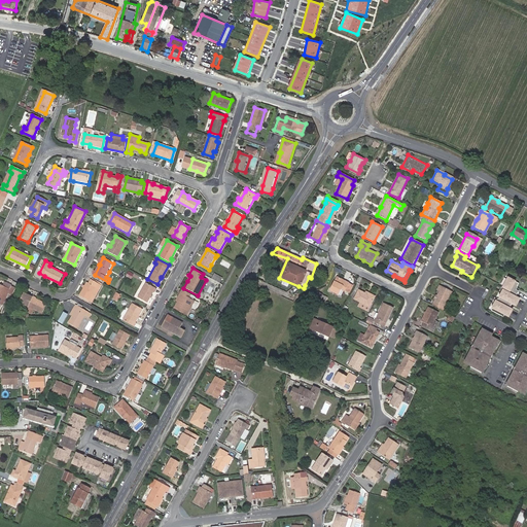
[(223,278),(215,274),(213,279),(220,283),(223,278)]
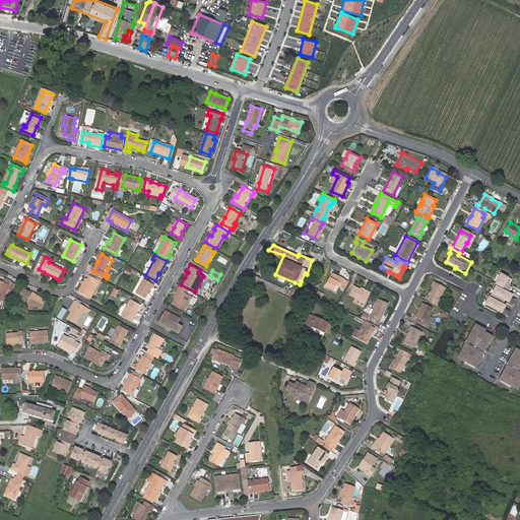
[(324,287),(326,288),(333,291),(338,282),(341,284),(344,279),(332,273),(324,287)]
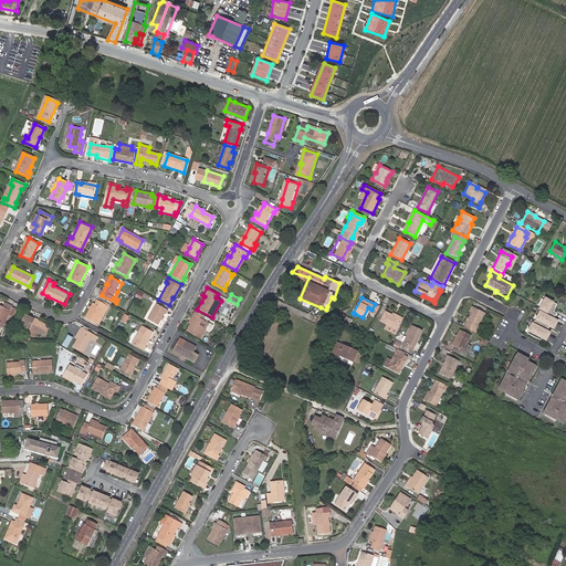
[(557,303),(546,297),(541,307),(542,308),(535,321),(534,320),(527,332),(540,338),(541,336),(546,338),(551,332),(545,328),(546,326),(547,327),(548,325),(554,327),(557,320),(553,317),(554,315),(555,315),(557,312),(552,308),(553,307),(554,308),(557,303)]
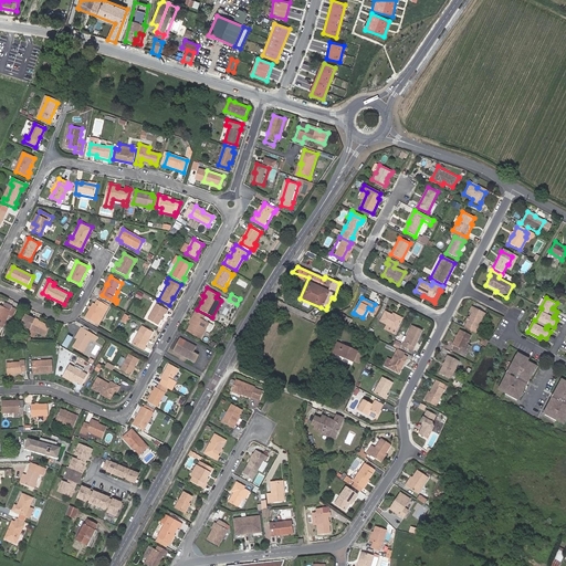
[(100,326),(109,307),(98,301),(95,306),(94,306),(86,320),(100,326)]
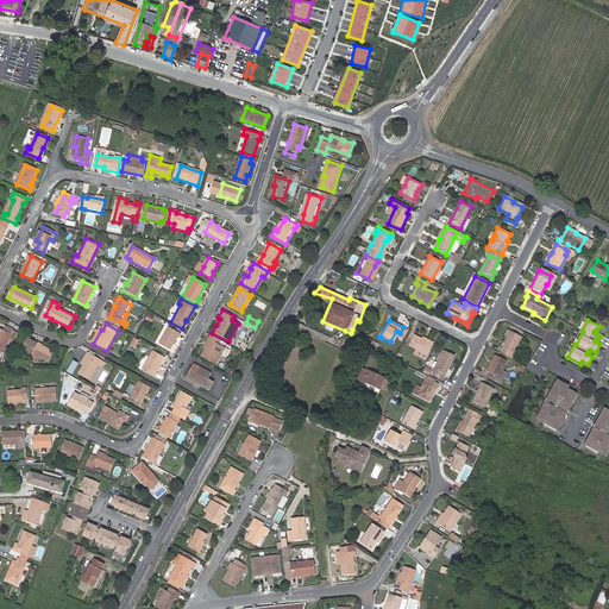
[(17,332),(12,330),(10,334),(0,328),(0,351),(2,352),(8,339),(13,340),(17,332)]
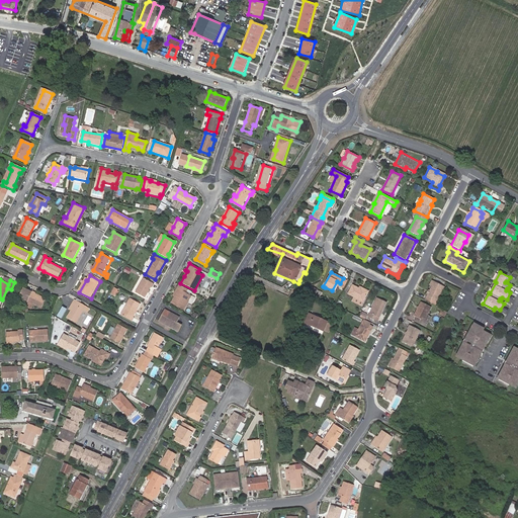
[(145,279),(137,293),(145,298),(150,288),(152,289),(154,284),(145,279)]
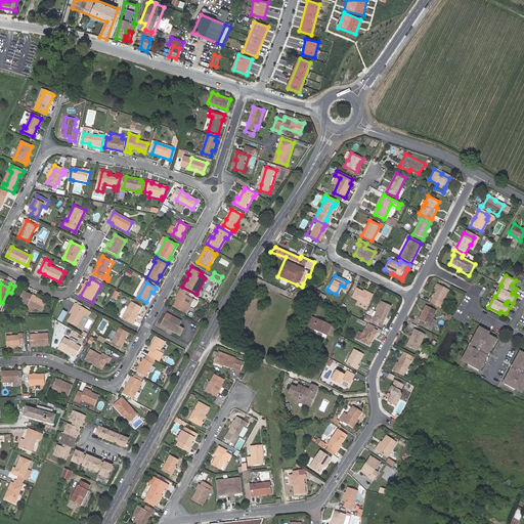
[(439,311),(449,292),(436,285),(433,290),(436,291),(434,295),(432,299),(430,302),(433,304),(432,307),(439,311)]
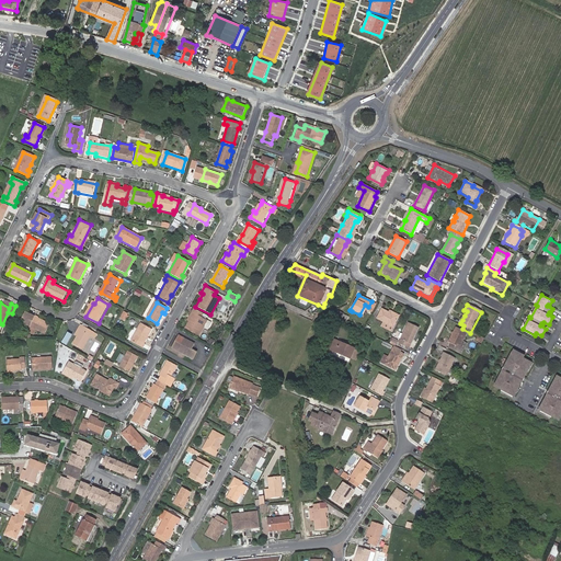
[(205,313),(195,308),(194,312),(195,313),(191,321),(187,328),(199,335),(208,320),(203,318),(205,313)]
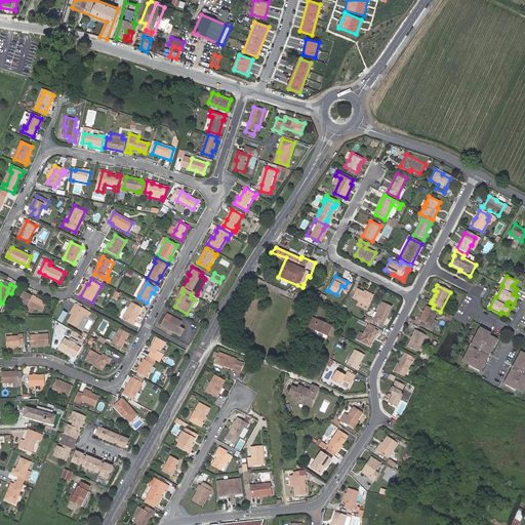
[(357,301),(366,307),(372,295),(363,290),(362,291),(355,288),(351,298),(357,301)]
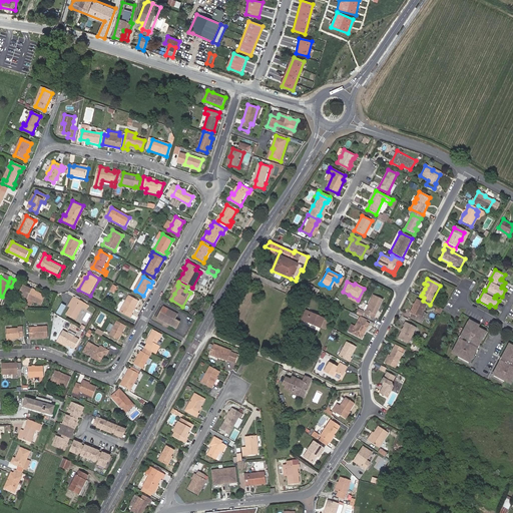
[(27,298),(31,290),(24,287),(19,295),(27,298)]
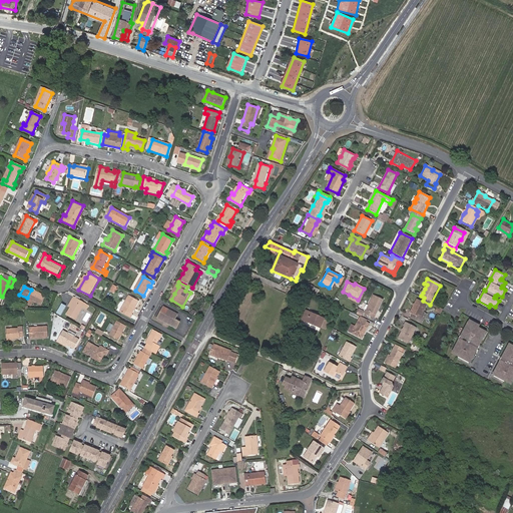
[(44,296),(31,290),(27,298),(40,304),(44,296)]
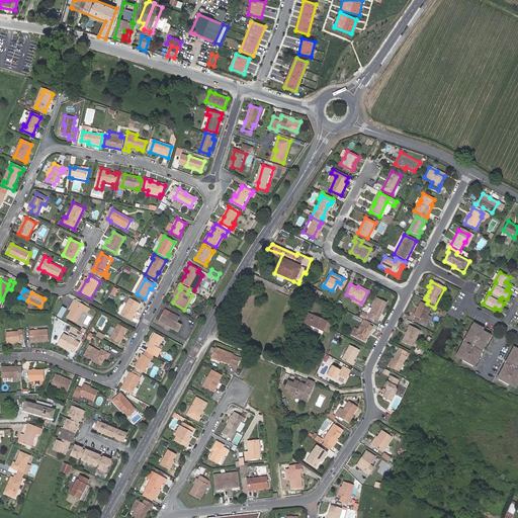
[(361,303),(352,297),(350,301),(359,307),(361,303)]
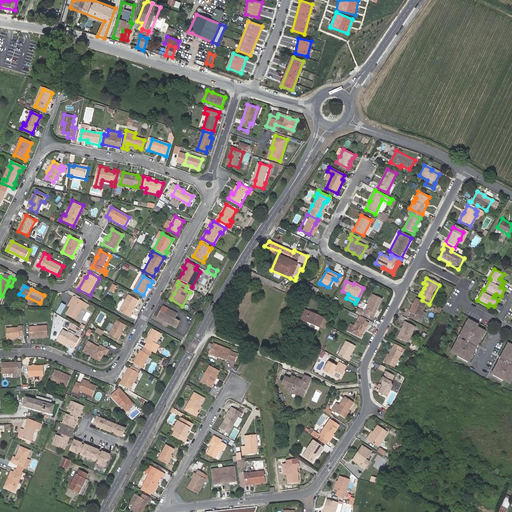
[(382,299),(372,294),(365,309),(363,308),(362,313),(372,317),(374,313),(375,314),(382,299)]
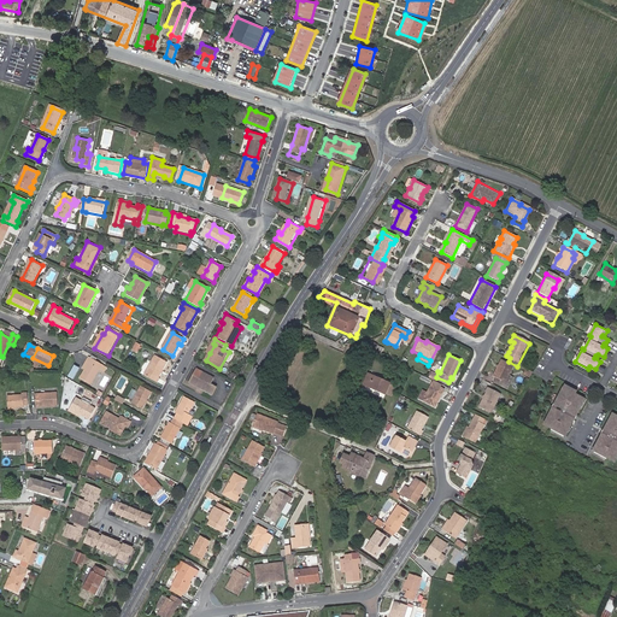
[(89,357),(87,362),(90,364),(86,371),(82,378),(92,383),(99,371),(103,372),(106,366),(89,357)]
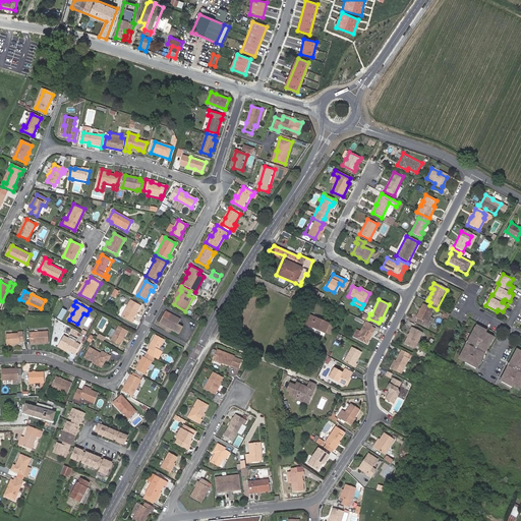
[(132,302),(123,317),(133,324),(136,320),(134,319),(141,307),(132,302)]
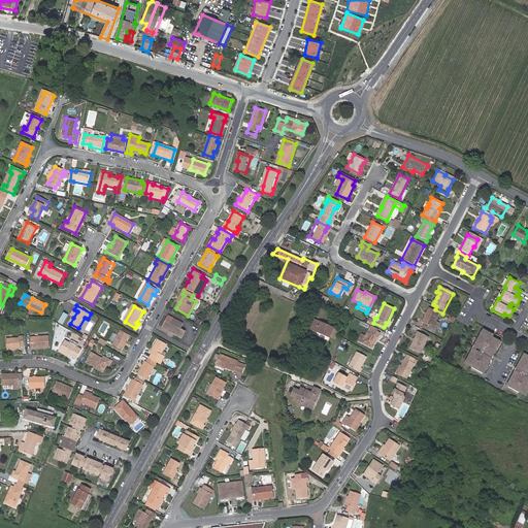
[(439,316),(428,309),(425,315),(424,317),(421,323),(424,324),(430,327),(432,329),(435,322),(439,316)]
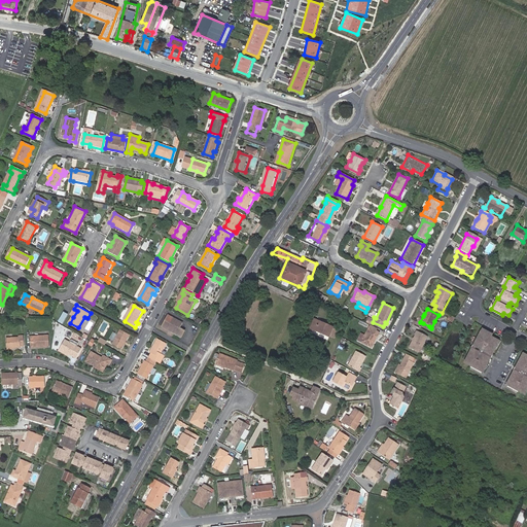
[(65,312),(60,321),(64,324),(70,314),(65,312)]
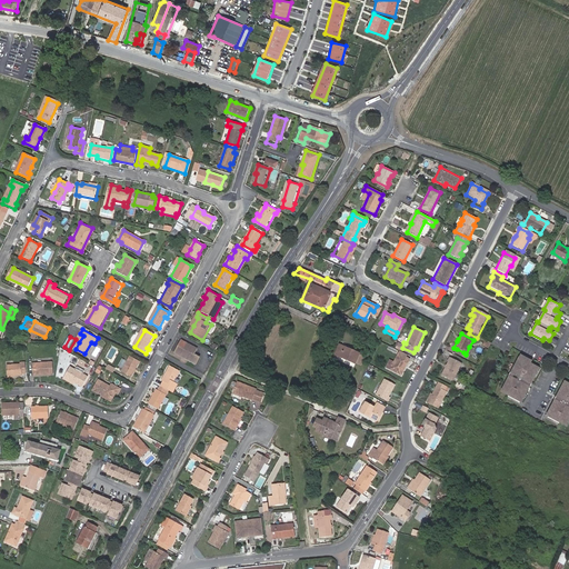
[(198,348),(182,339),(176,351),(183,355),(185,353),(190,357),(190,358),(197,362),(200,356),(195,353),(198,348)]
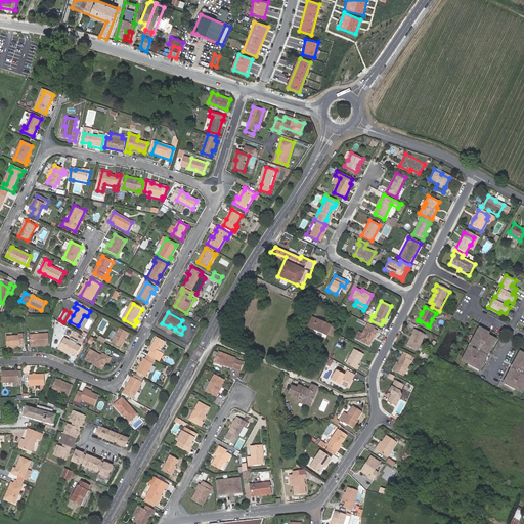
[(322,334),(328,323),(313,317),(308,326),(322,334)]
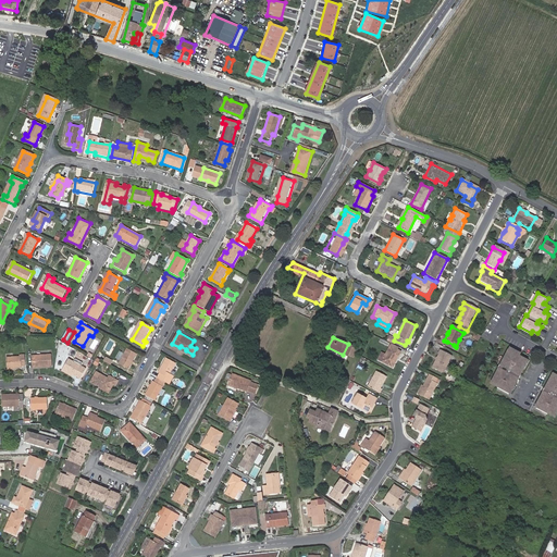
[(351,346),(348,344),(343,355),(347,356),(354,358),(357,349),(351,347),(351,346)]
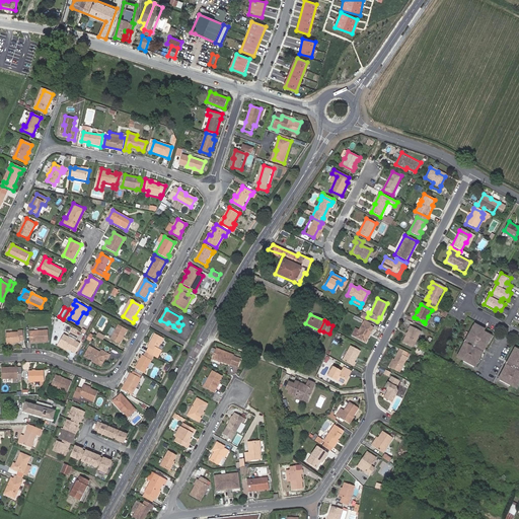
[(356,340),(366,345),(370,337),(368,336),(372,327),(370,326),(371,324),(364,320),(359,331),(356,340)]
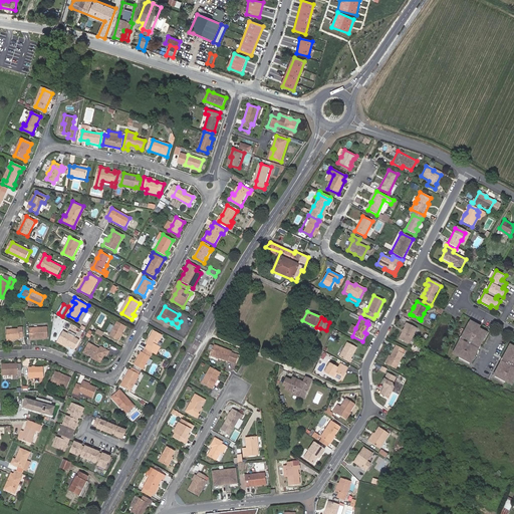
[(481,345),(486,335),(478,330),(480,327),(481,325),(471,320),(463,336),(464,336),(462,340),(461,339),(459,343),(461,343),(457,350),(457,349),(455,353),(471,362),(473,358),(472,358),(476,351),(477,352),(479,348),(468,343),(470,340),(481,345)]
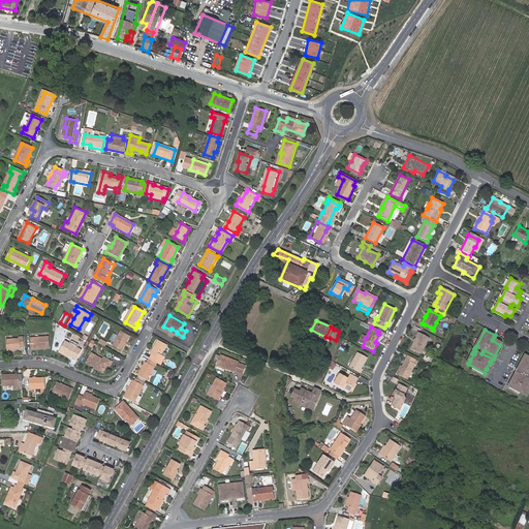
[(130,337),(122,332),(114,345),(123,351),(130,337)]
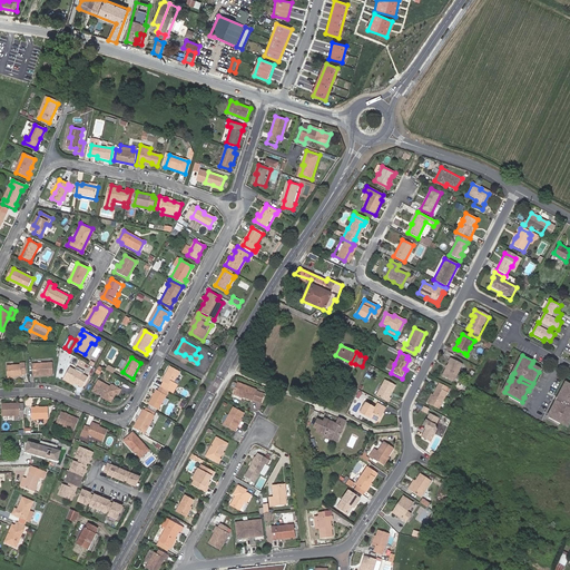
[(462,366),(450,360),(441,377),(453,384),(462,366)]
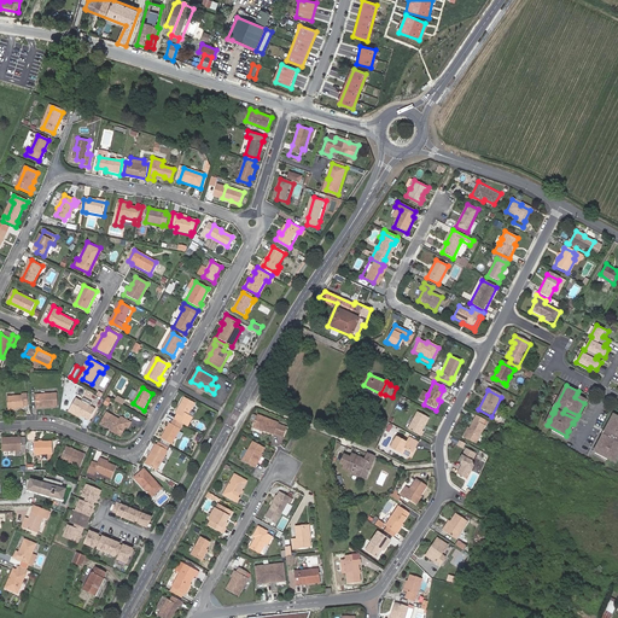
[(56,392),(34,395),(34,409),(57,407),(56,392)]
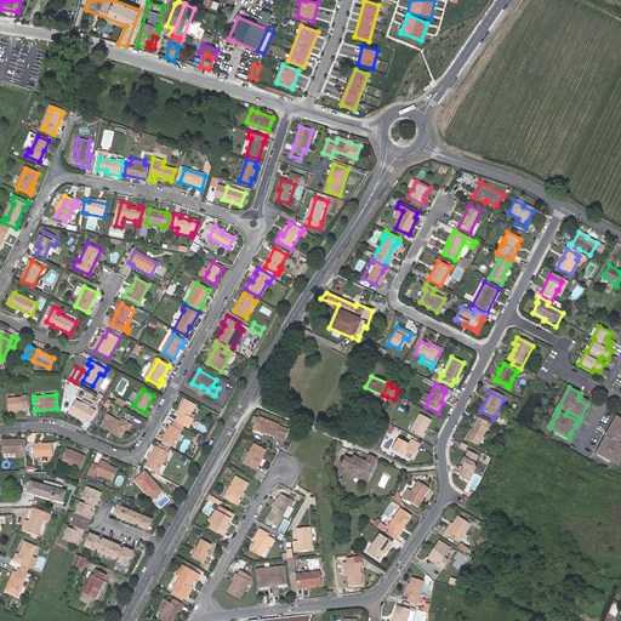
[(16,411),(24,411),(24,409),(29,409),(28,397),(23,398),(24,399),(20,400),(7,400),(9,412),(16,411)]
